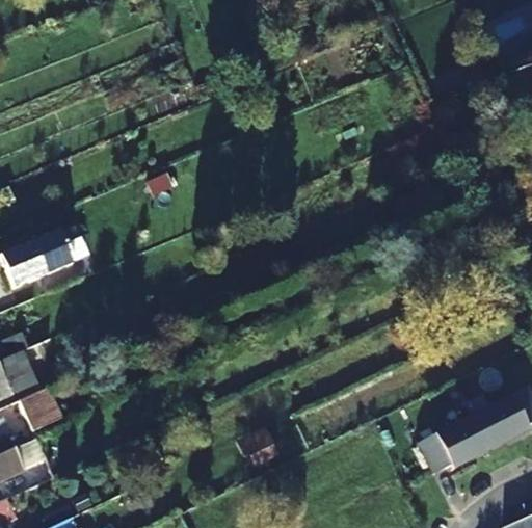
[(317,44),(328,40),(323,27),(312,31),(317,44)]
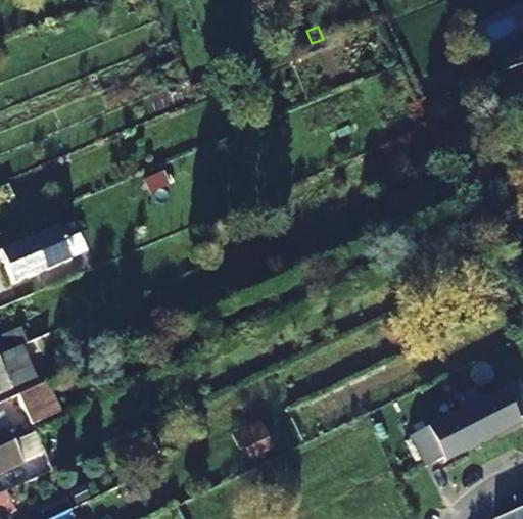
[(0,186),(0,201),(12,196),(7,183),(0,186)]
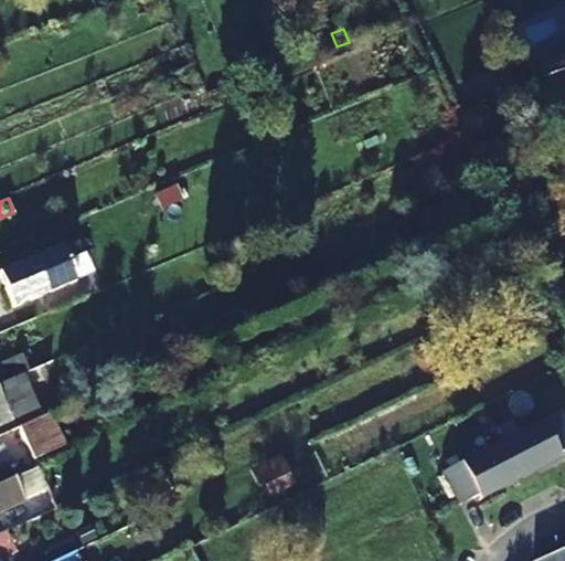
[(0,274),(10,302),(75,277),(60,237),(0,260),(0,274)]
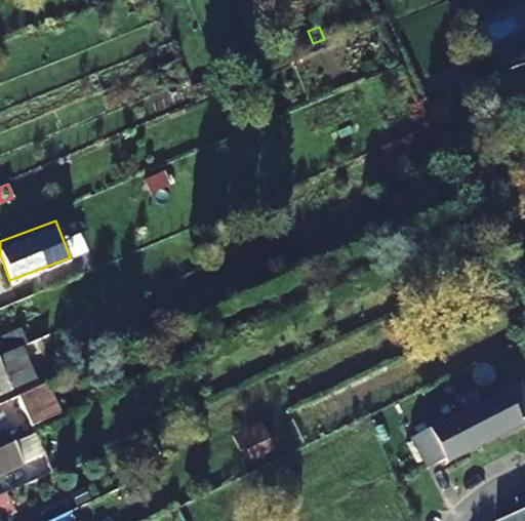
[(0,355),(28,344),(21,326),(0,334),(0,355)]
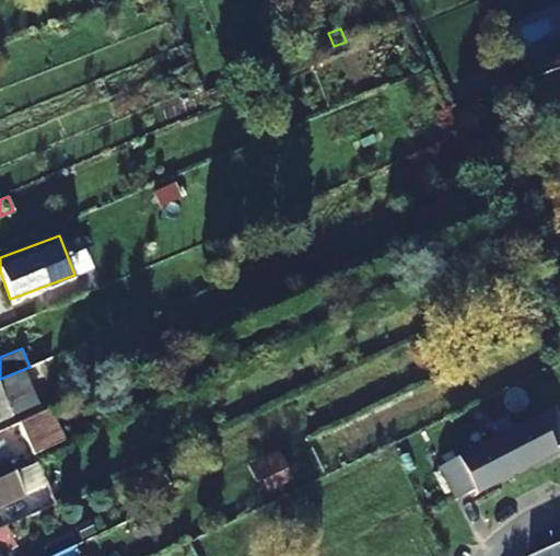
[(0,419),(39,403),(32,385),(51,377),(44,360),(30,367),(0,379),(0,419)]
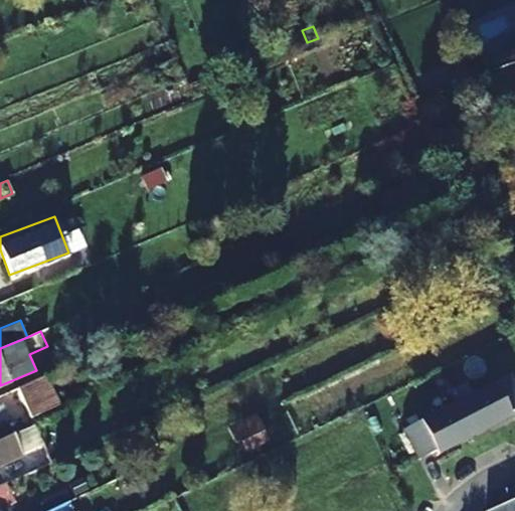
[(514,408),(514,380),(511,373),(457,400),(475,435),(492,426),(490,421),(509,411),(514,408)]
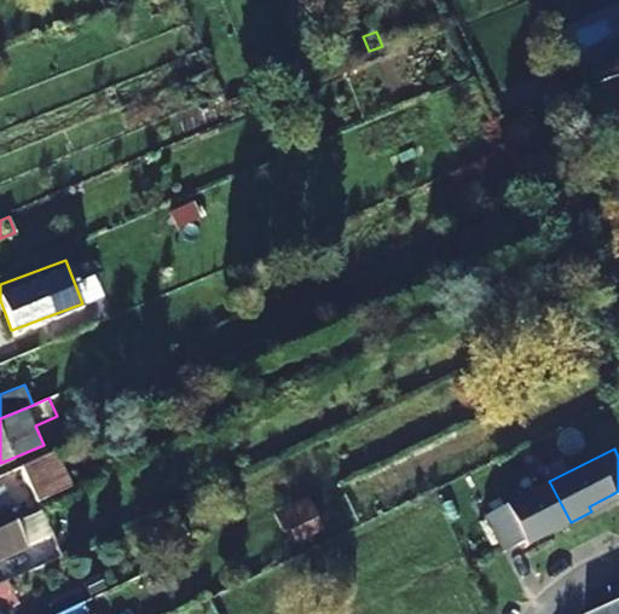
[(32,461),(44,488),(56,484),(44,455),(32,461)]
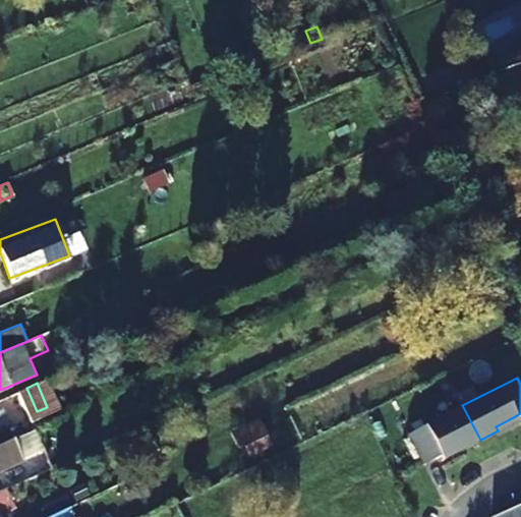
[(480,440),(462,405),(408,433),(423,464),(441,455),(460,445),(462,449),(480,440)]
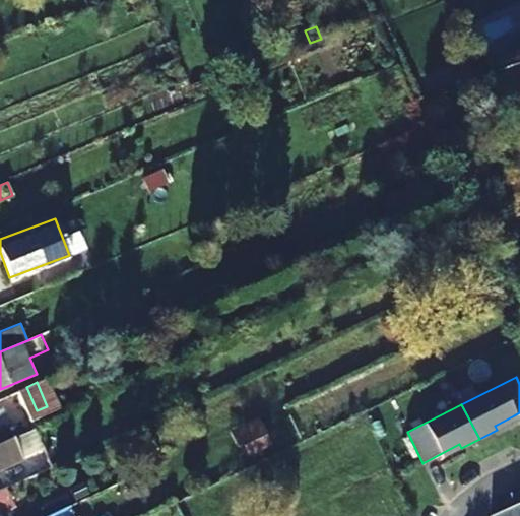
[(517,420),(514,415),(495,426),(497,430),(517,420)]
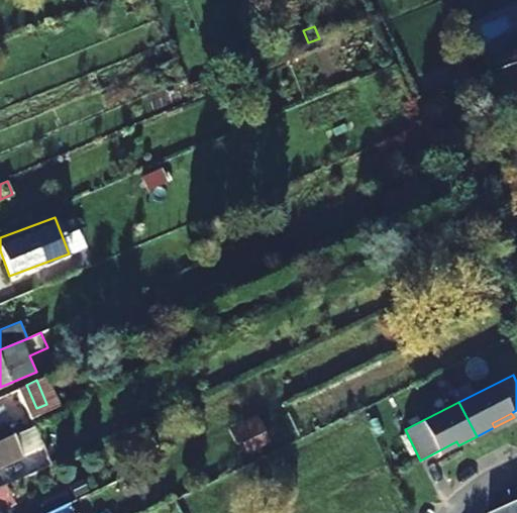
[(29,414),(0,426),(0,440),(12,435),(34,425),(29,414)]
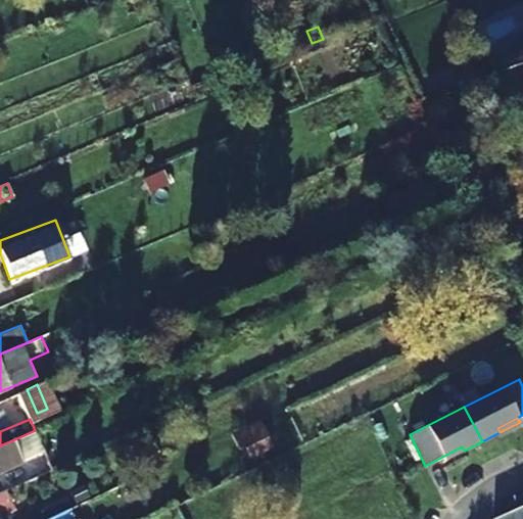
[(0,470),(21,460),(12,440),(0,445),(0,470)]
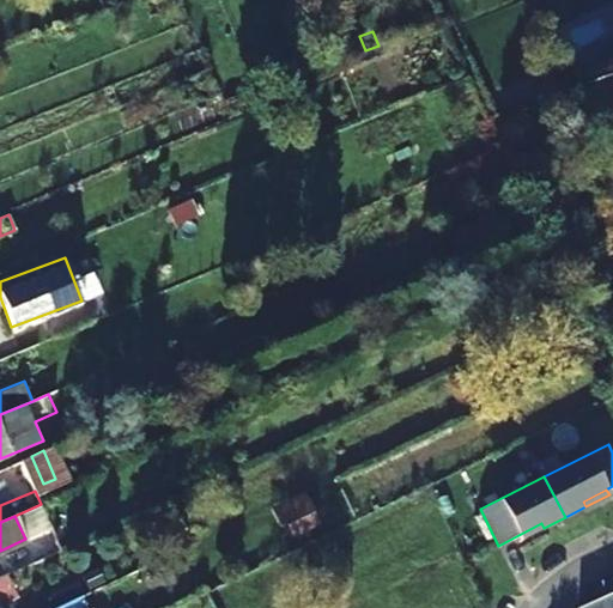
[(544,528),(541,523),(519,535),(521,540),(544,528)]
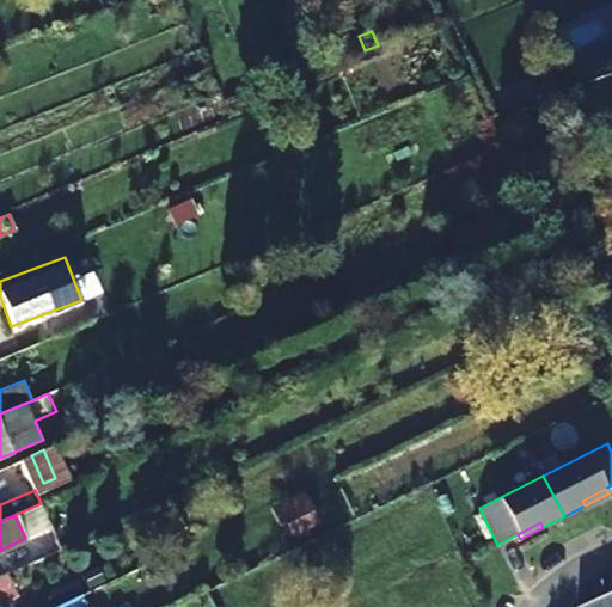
[(611,606),(611,595),(583,606),(611,606)]
